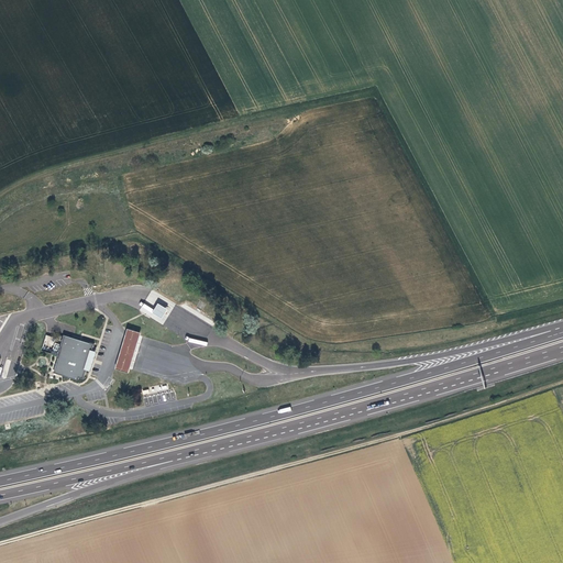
[(153,312),(163,319),(168,309),(159,304),(153,312)]
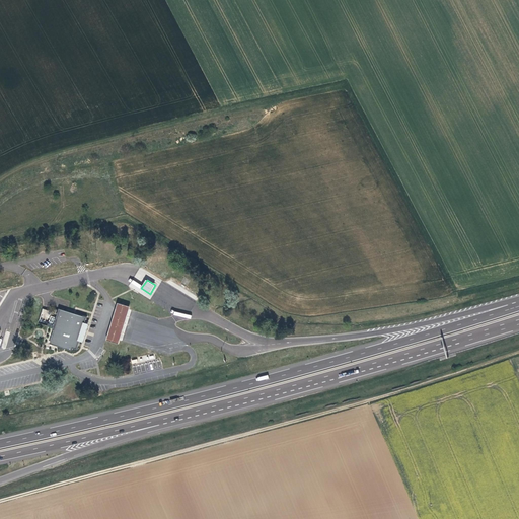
[(131,306),(118,303),(110,326),(106,340),(119,344),(125,325),(131,306)]
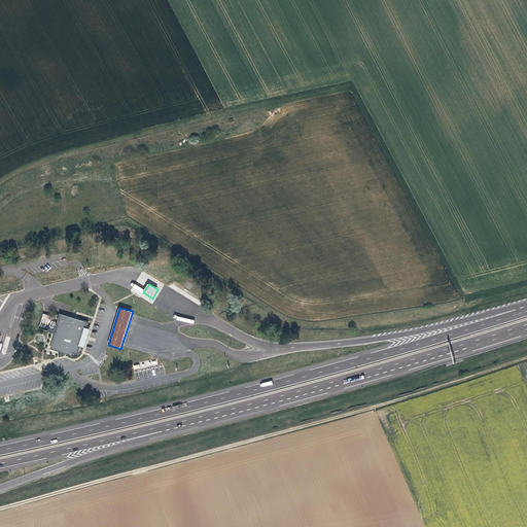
[(43,314),(40,326),(46,327),(49,315),(43,314)]
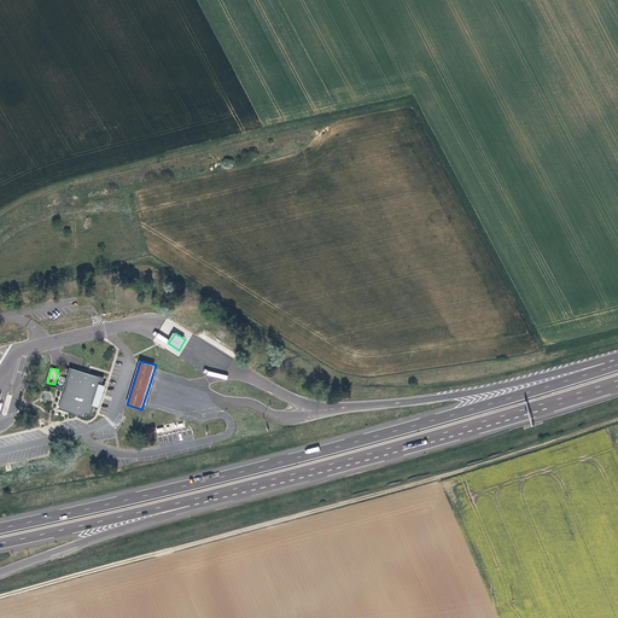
[(76,369),(74,368),(70,368),(62,396),(63,396),(59,409),(86,418),(87,414),(92,415),(95,407),(97,398),(99,398),(100,392),(99,392),(101,384),(104,378),(76,369)]
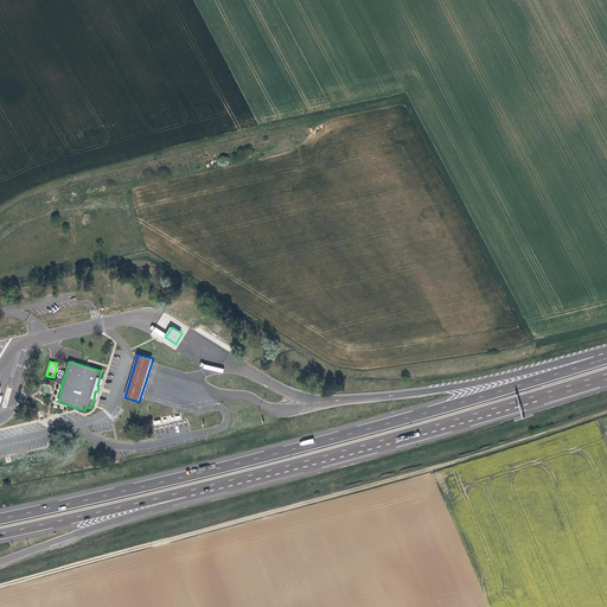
[(95,391),(94,400),(98,401),(106,378),(100,377),(97,385),(98,385),(97,391),(95,391)]
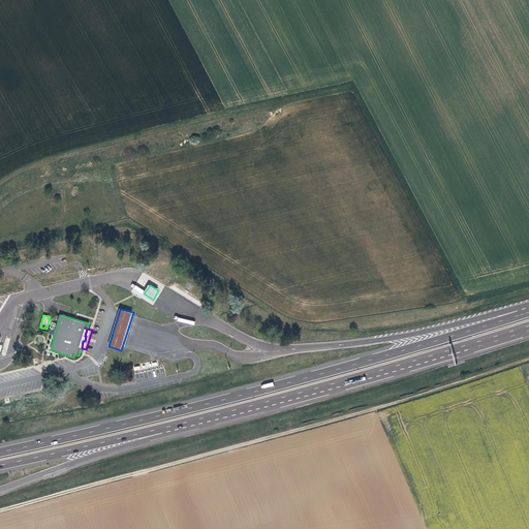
[(141,370),(158,369),(157,362),(139,363),(141,370)]
